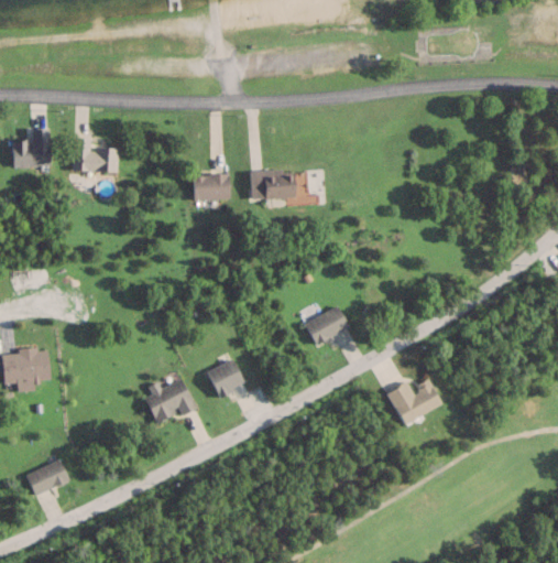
[(36,140),(17,140),(18,166),(55,165),(55,128),(36,128),(36,140)]
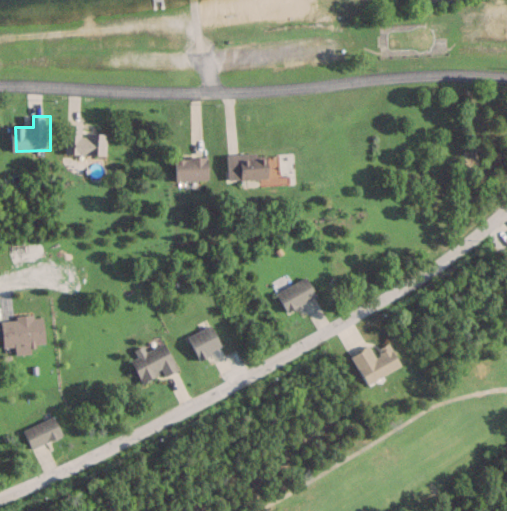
[(70,155),(110,155),(110,133),(86,133),(86,124),(70,124),(70,155)]
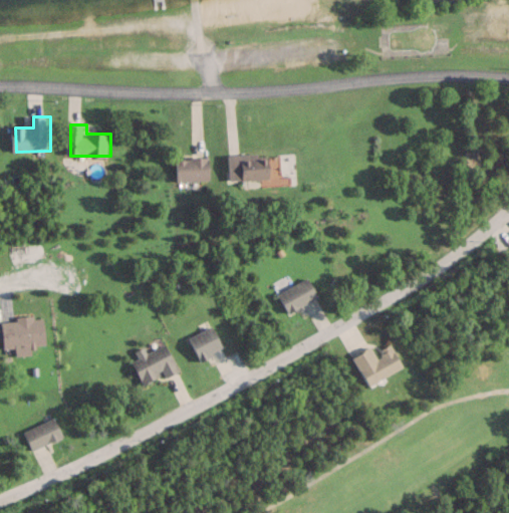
[(232,156),(233,180),(276,179),(275,154),(232,156)]
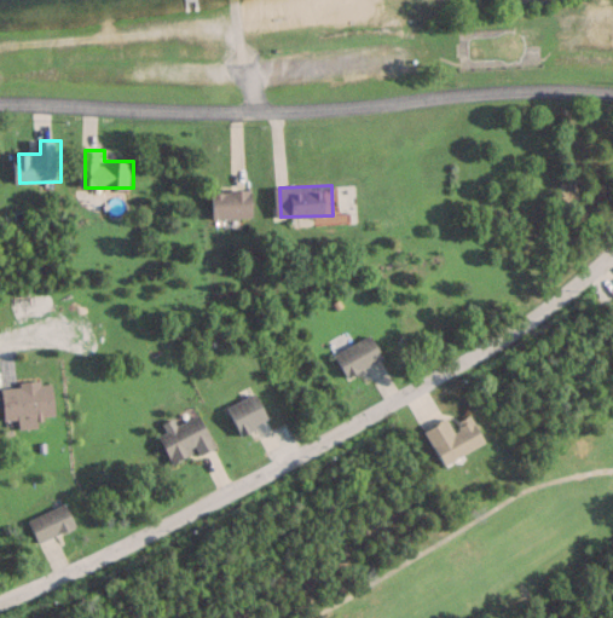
[(256,191),(217,191),(217,218),(256,218),(256,191)]
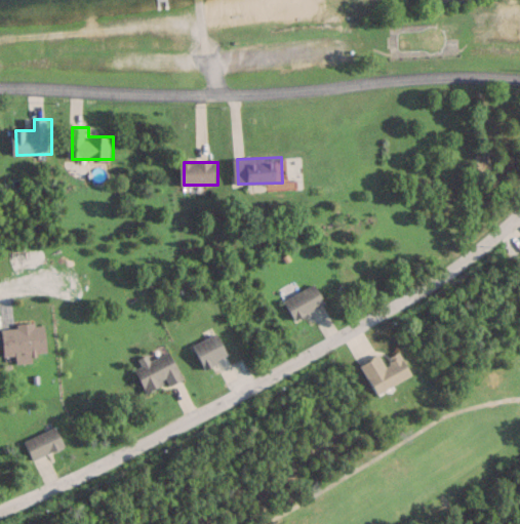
[(284,301),(295,321),(326,304),(315,284),(284,301)]
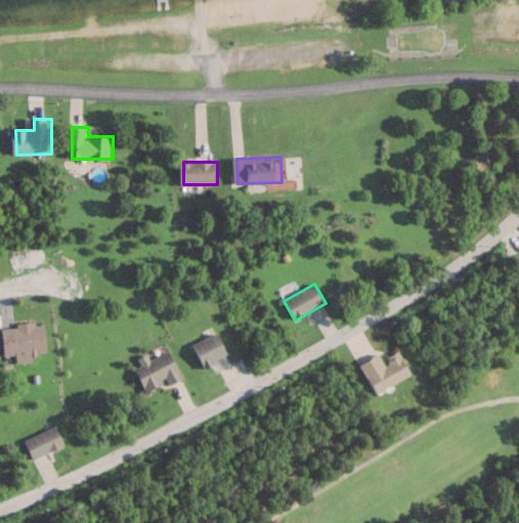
[(20,363),(40,361),(39,352),(51,351),(49,323),(6,327),(8,356),(20,355),(20,363)]
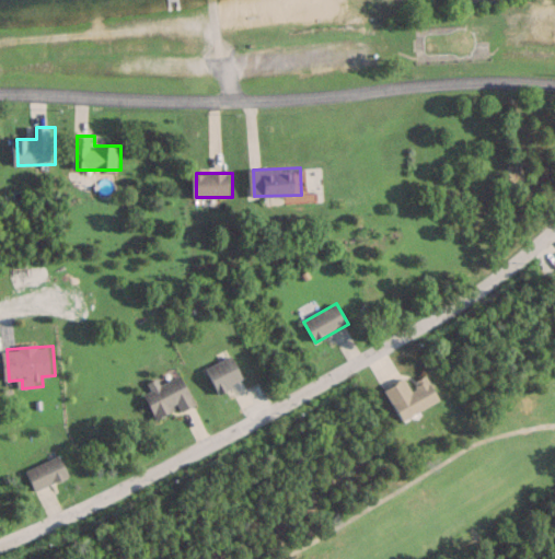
[(206,367),(216,394),(243,383),(232,357),(206,367)]
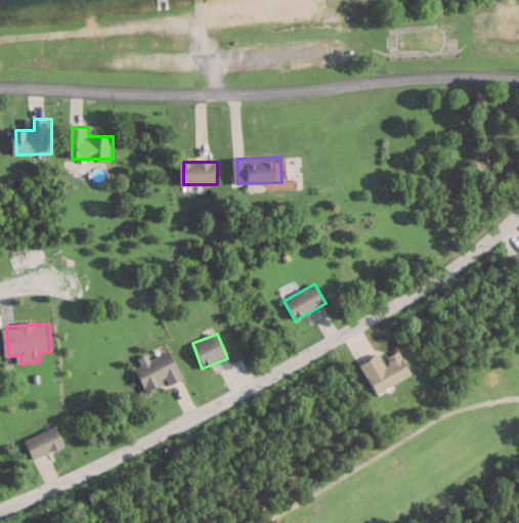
[(134,367),(146,394),(181,378),(170,352),(134,367)]
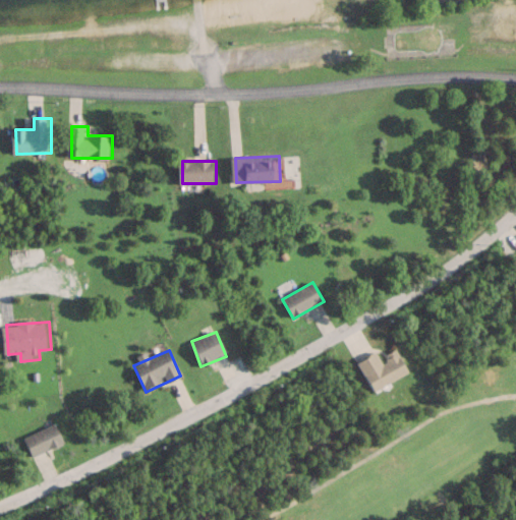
[(357,362),(374,391),(408,371),(396,350),(381,359),(376,351),(357,362)]
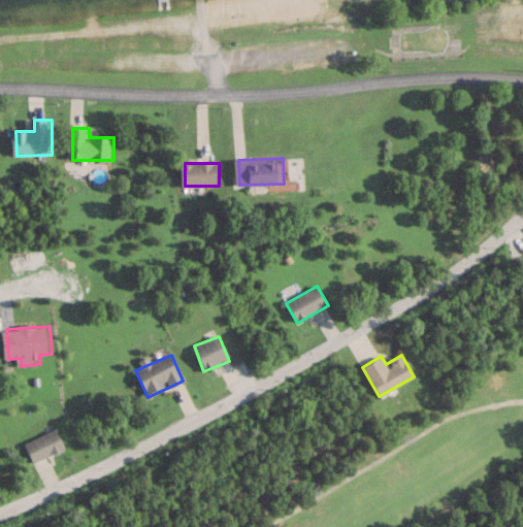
[(65,448),(57,429),(24,445),(33,463),(65,448)]
